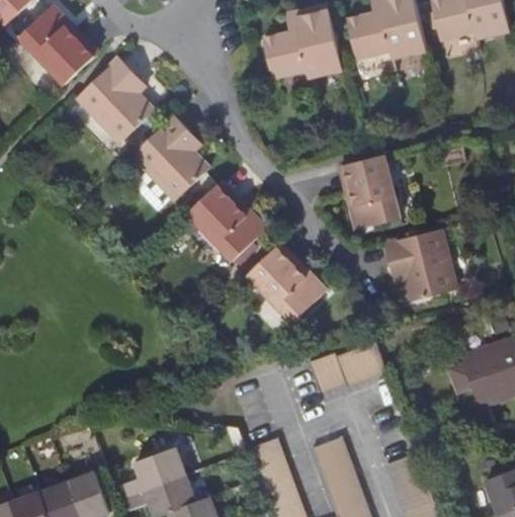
[(0,17),(5,23),(30,0),(0,0),(0,17)]
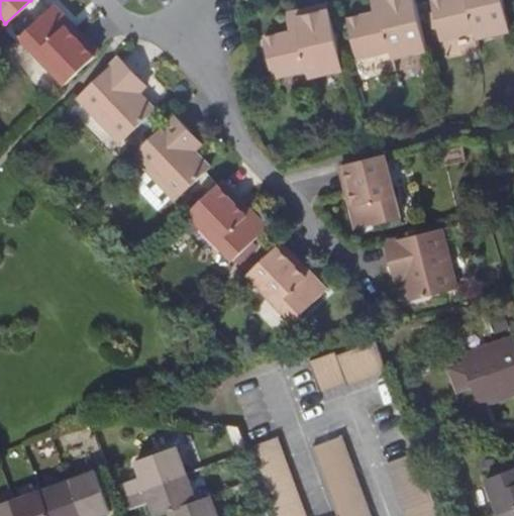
[(390,57),(425,48),(413,0),(376,0),(379,11),(345,19),(354,58),(388,49),(390,57)]
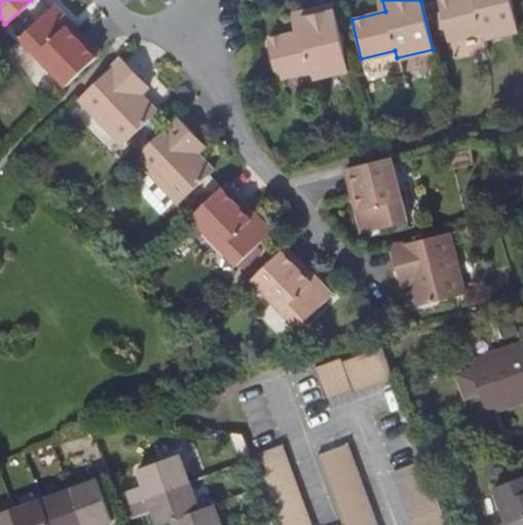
[(518,30),(517,30),(510,0),(437,0),(446,39),(480,30),(482,38),(518,30)]
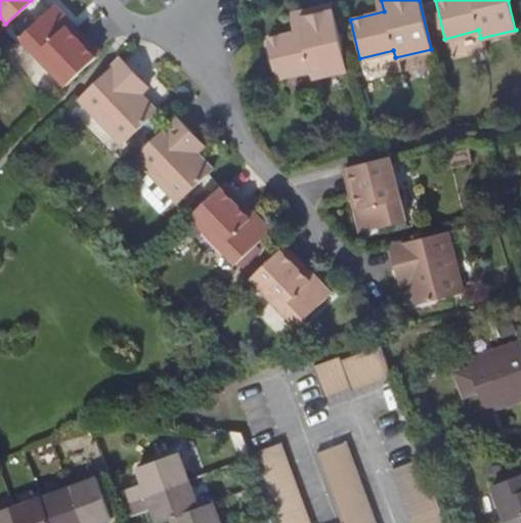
[(64,85),(94,56),(64,26),(70,22),(52,4),(18,37),(64,85)]
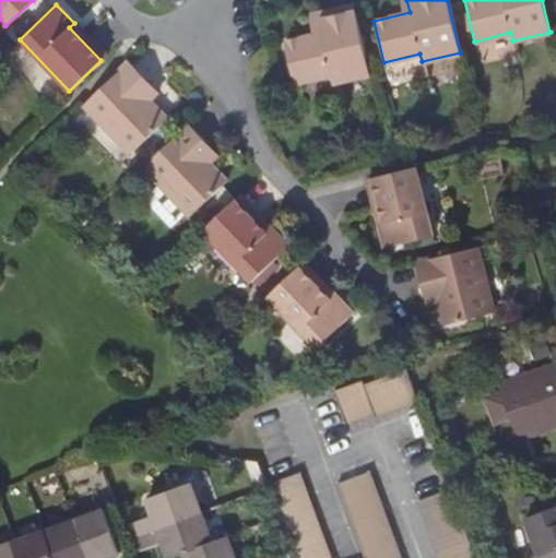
[(332,82),(369,73),(355,10),(317,20),(320,33),(283,40),(293,83),(330,74),(332,82)]
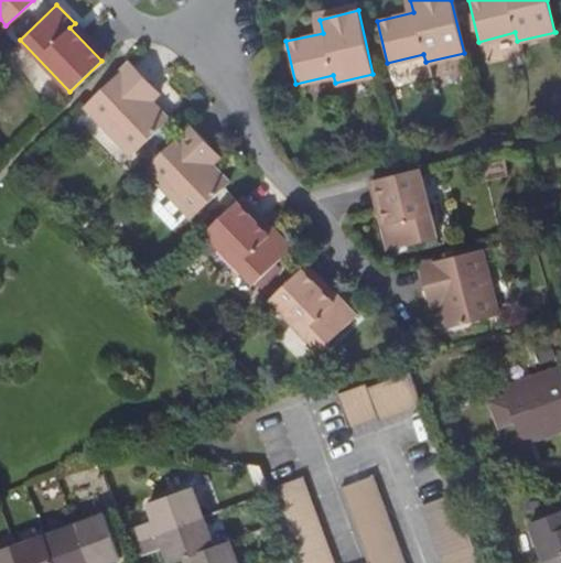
[(128,62),(83,105),(130,154),(166,120),(140,91),(149,83),(128,62)]
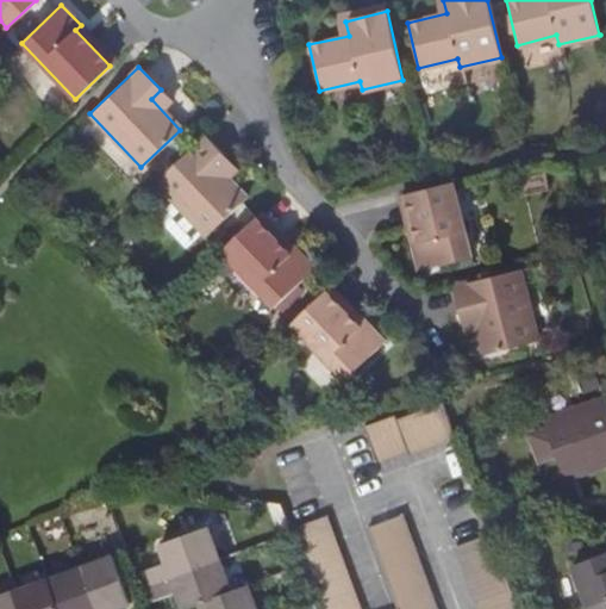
[(204,135),(154,182),(205,235),(244,197),(217,168),(226,159),(204,135)]
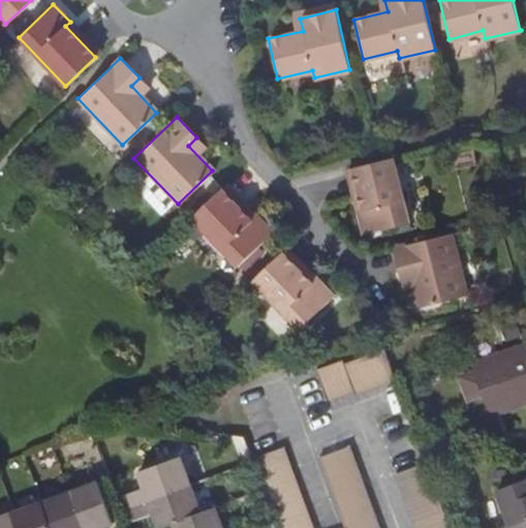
[(391,157),(351,166),(362,209),(356,211),(361,234),(408,222),(391,157)]
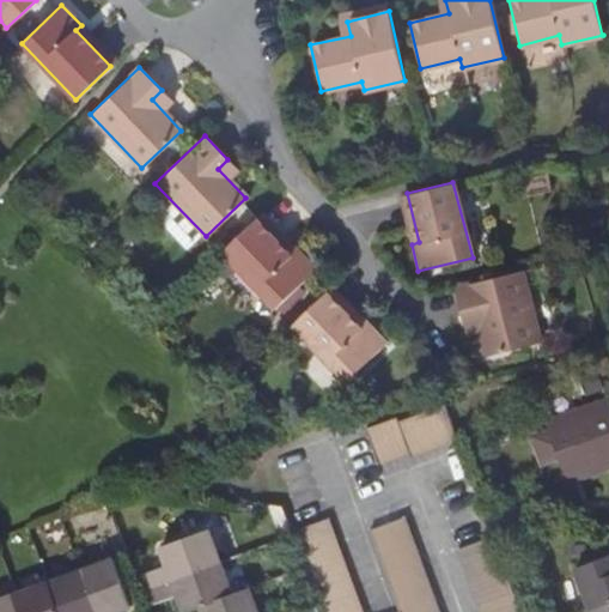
[(255,218),(220,252),(274,308),(314,270),(294,249),(290,254),(255,218)]
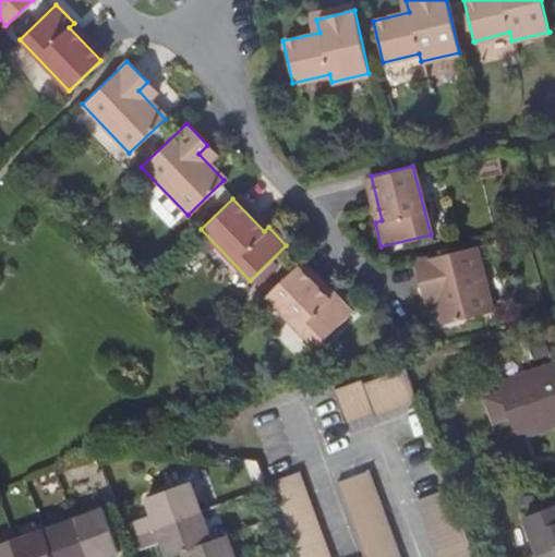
[(473,245),(413,261),(421,290),(432,288),(442,323),(491,311),(473,245)]
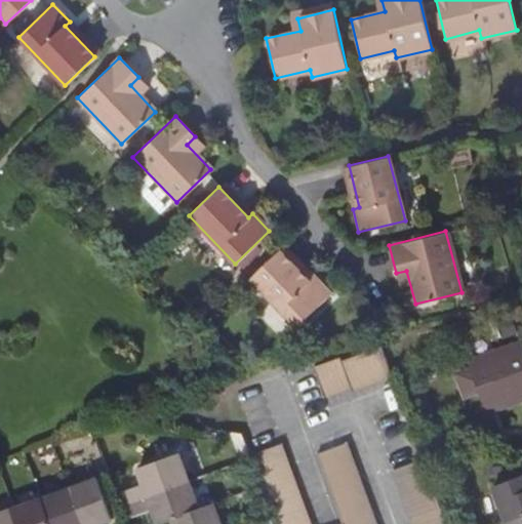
[(279,250),(249,278),(295,326),(329,293),(313,276),(309,280),(279,250)]
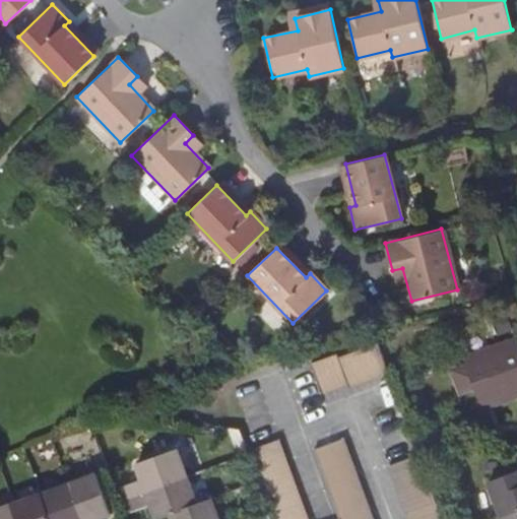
[(516,341),(509,344),(507,337),(456,357),(472,401),(482,397),(486,405),(511,395),(516,393),(516,341)]
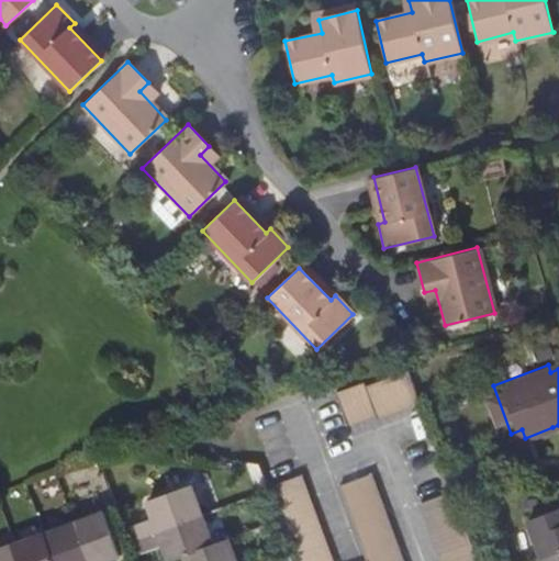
[(418,400),(407,370),(365,385),(364,382),(335,393),(346,423),(375,412),(376,416),(418,400)]
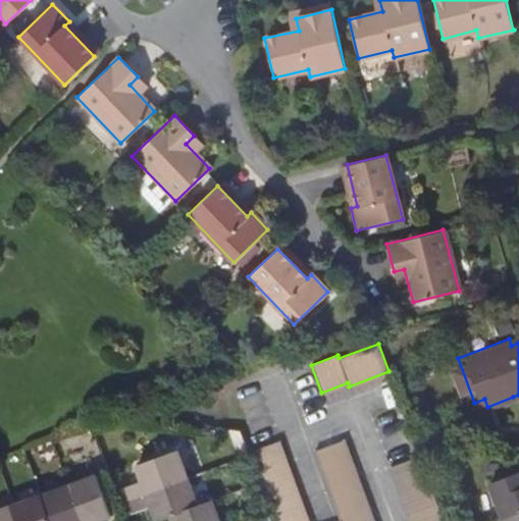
[(341,520),(372,520),(343,441),(314,453),(341,520)]
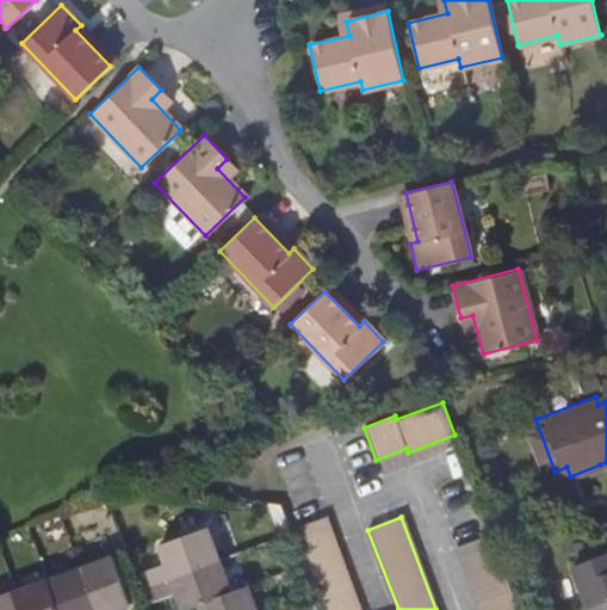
[(363,609),(329,518),(292,531),(321,609),(363,609)]
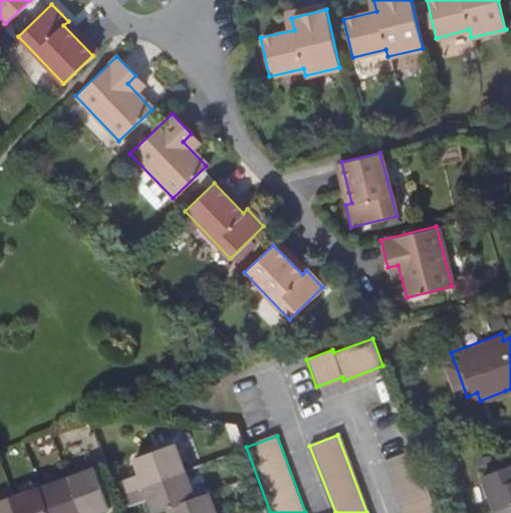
[(214,512),(208,495),(195,500),(174,444),(136,458),(142,474),(120,482),(122,488),(128,502),(130,508),(151,500),(155,512),(159,512),(169,510),(170,512),(214,512)]
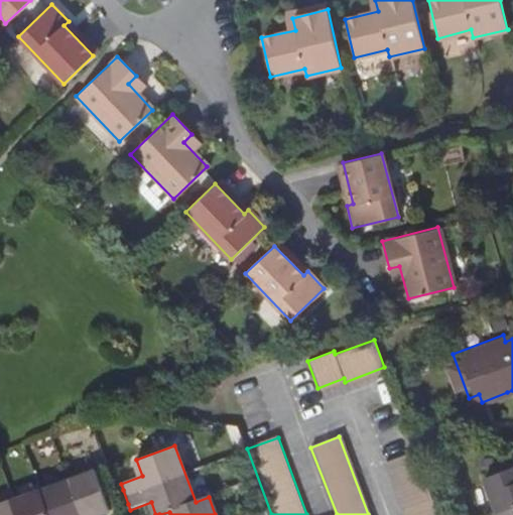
[(406,514),(438,514),(416,453),(387,463),(406,514)]
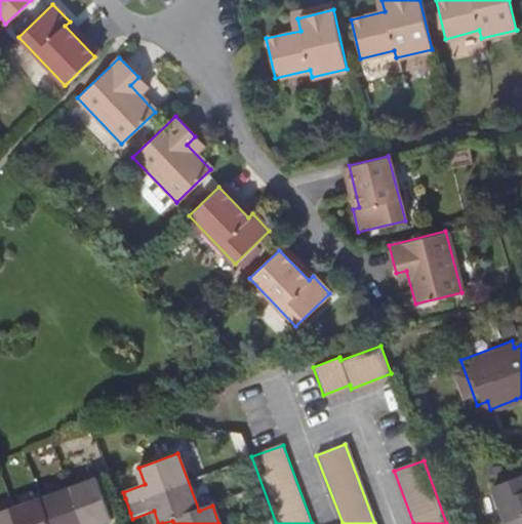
[(521,523),(521,473),(483,488),(496,523),(521,523)]
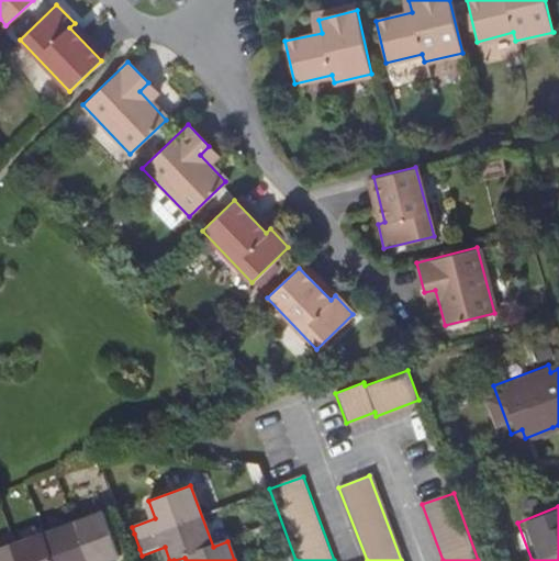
[(91,560),(107,554),(91,513),(0,546),(0,560),(91,560)]
